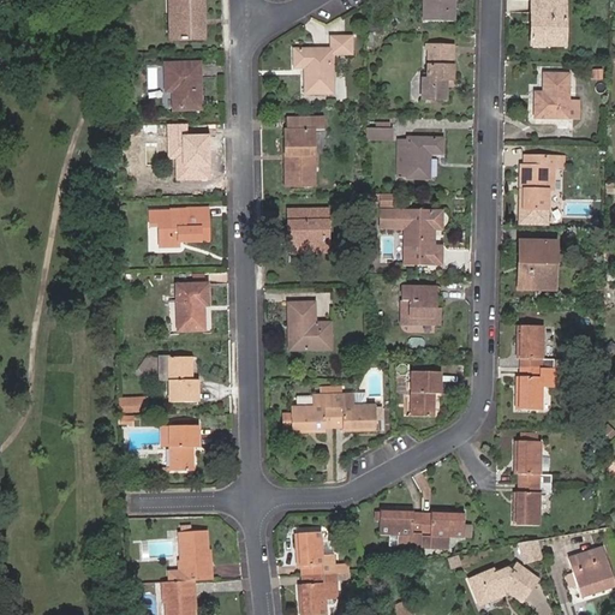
[(199,17),(203,17),(202,0),(175,0),(175,17),(169,17),(169,31),(177,31),(177,41),(203,41),(203,28),(199,28),(199,17)]
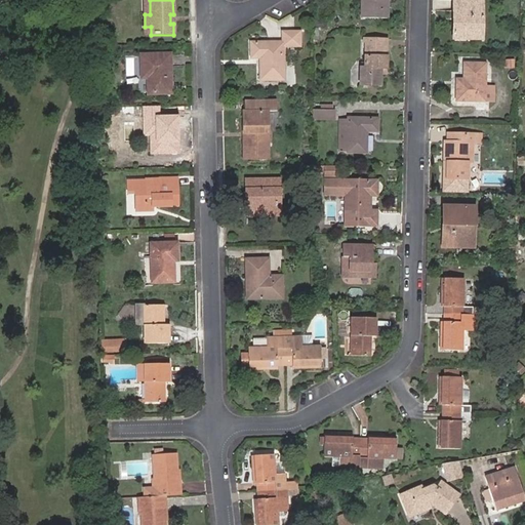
[(360,0),(360,18),(388,18),(388,0),(360,0)]
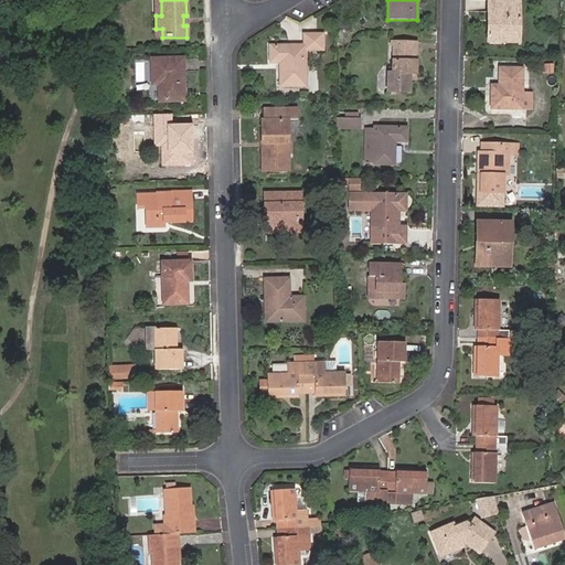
[(513,19),(519,20),(519,1),(492,0),(487,0),(488,42),(512,42),(513,19)]
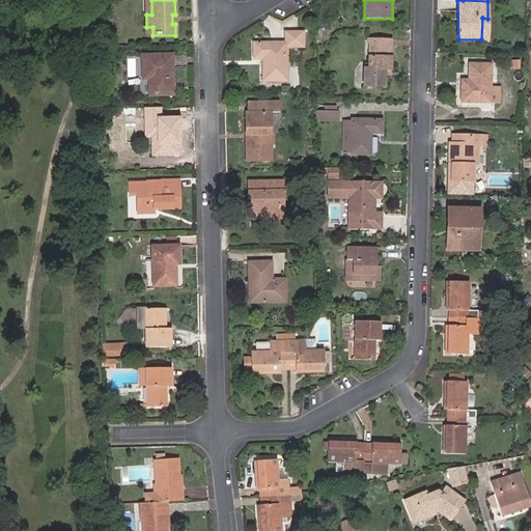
[(303,47),(303,32),(285,32),(286,43),(254,44),(254,60),(262,59),(263,81),(286,81),(286,48),(303,47)]
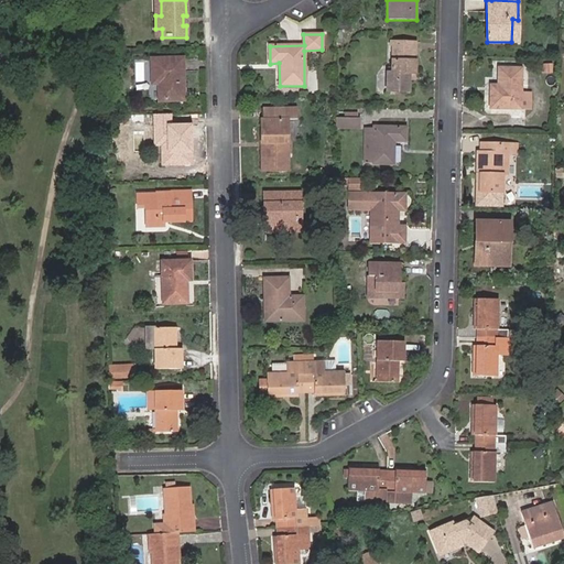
[(410,74),(414,74),(415,43),(392,43),(391,67),(391,73),(387,73),(386,91),(409,91),(409,80),(410,74)]
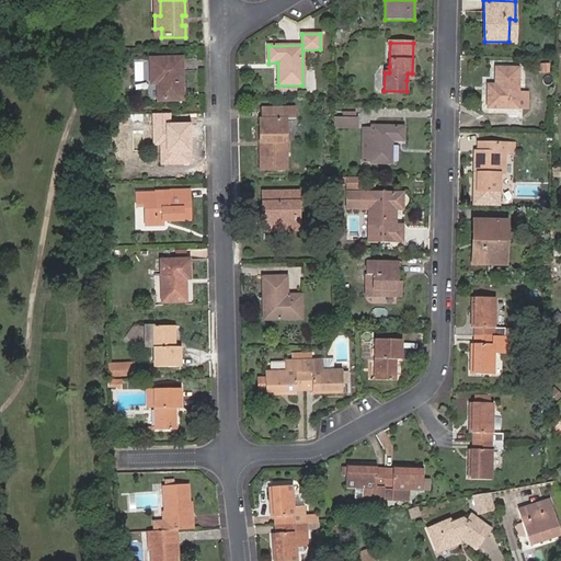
[(183,101),(182,58),(150,58),(150,84),(157,84),(158,101),(183,101)]
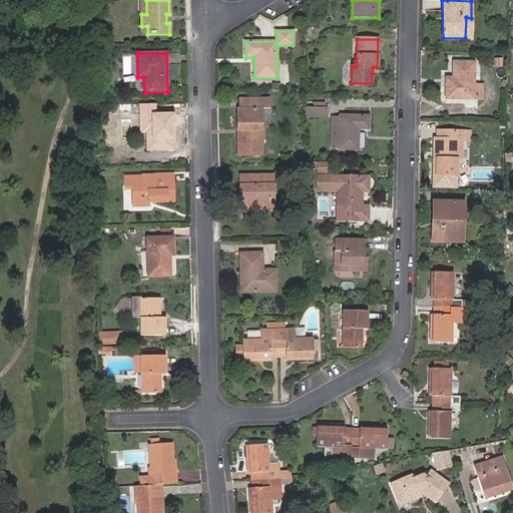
[(474,99),(474,85),(475,62),(454,61),(453,77),(453,84),(446,83),(445,98),(458,99),(458,93),(463,93),(463,99),(474,99)]
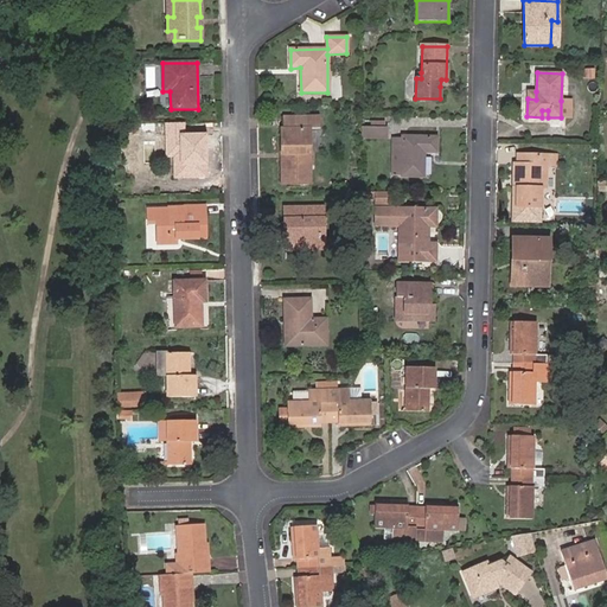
[(570,101),(561,101),(561,117),(569,117),(570,101)]
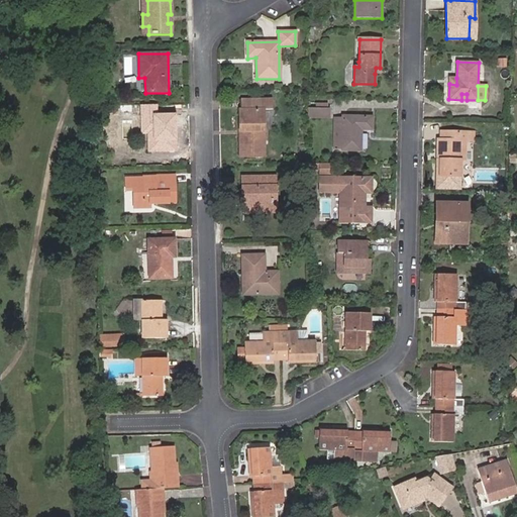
[(271,109),(271,100),(242,100),(242,110),(239,110),(239,156),(265,156),(264,109),(271,109)]
